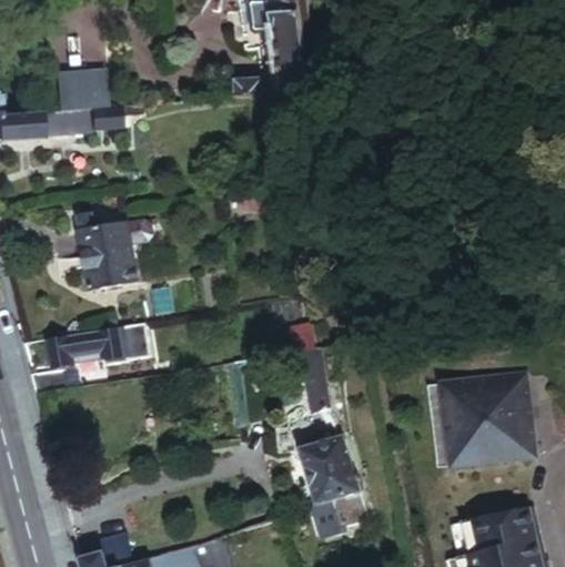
[(255,0),(244,1),(248,31),(258,30),(259,44),(272,43),(276,92),(313,89),(312,77),(306,78),(299,0),(255,0)]
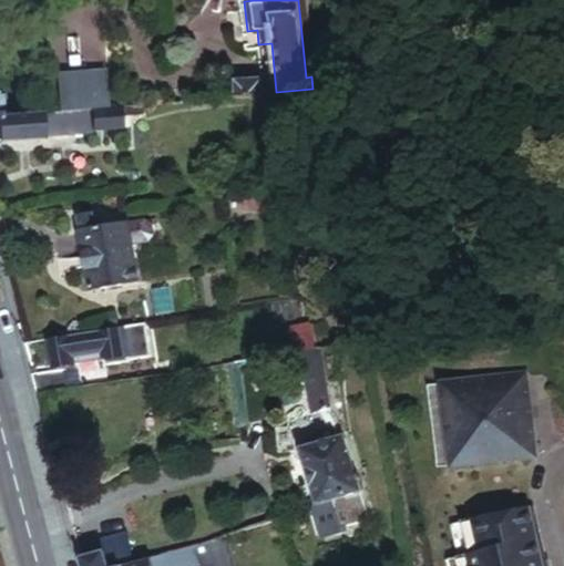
[(55,111),(108,106),(104,67),(52,71),(55,111)]
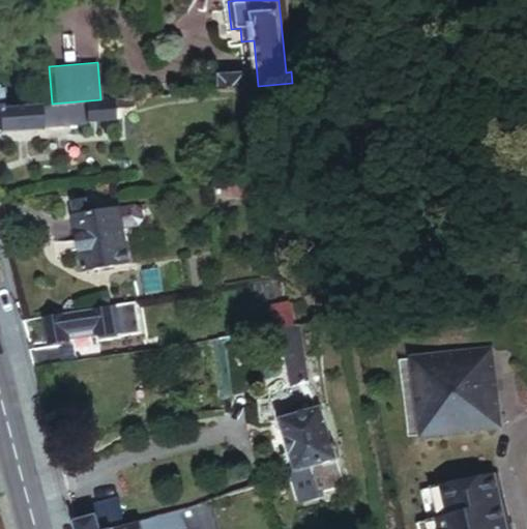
[(216,76),(217,89),(238,88),(237,74),(216,76)]
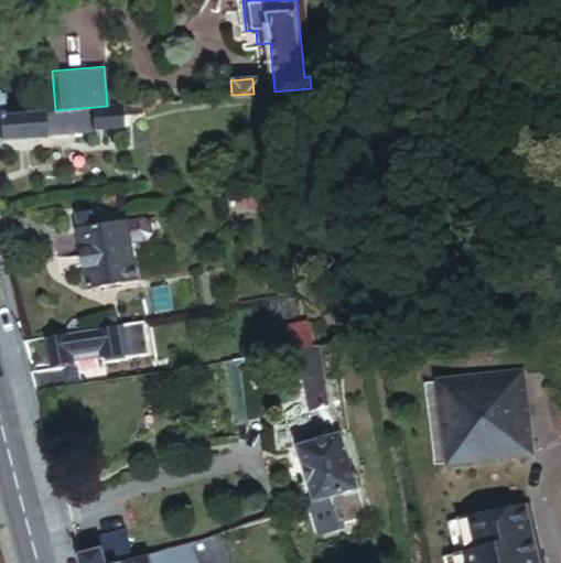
[(141,104),(121,105),(121,114),(141,112),(141,104)]
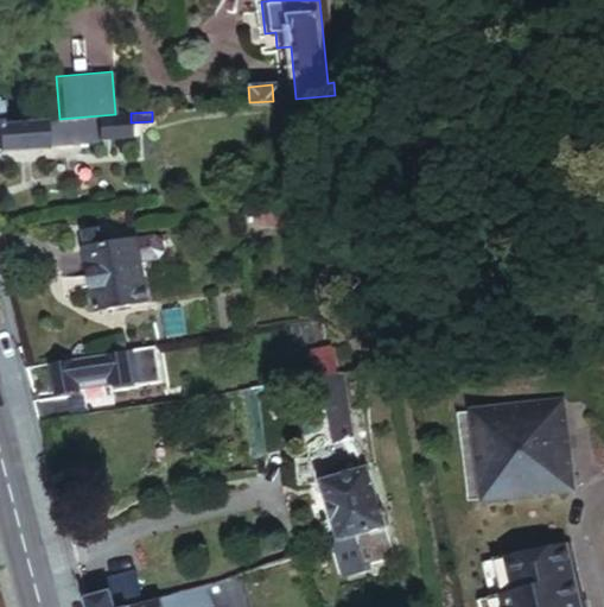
[(58,134),(78,132),(80,144),(100,143),(99,138),(132,134),(131,122),(131,113),(115,114),(59,119),(7,124),(0,124),(0,152),(2,152),(46,149),(45,144),(58,143),(58,134)]
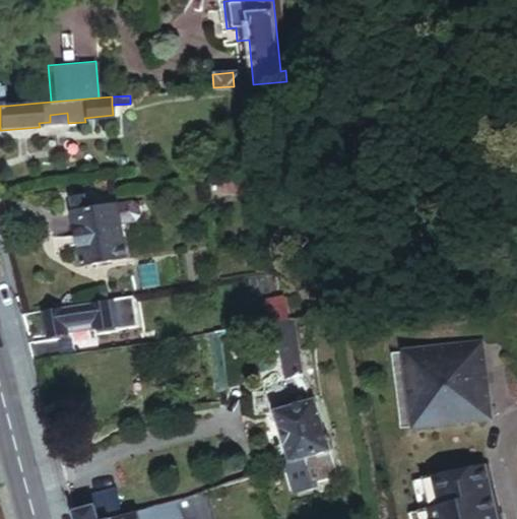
[(85,198),(73,201),(76,213),(73,214),(84,269),(129,260),(122,226),(118,206),(88,212),(85,198)]
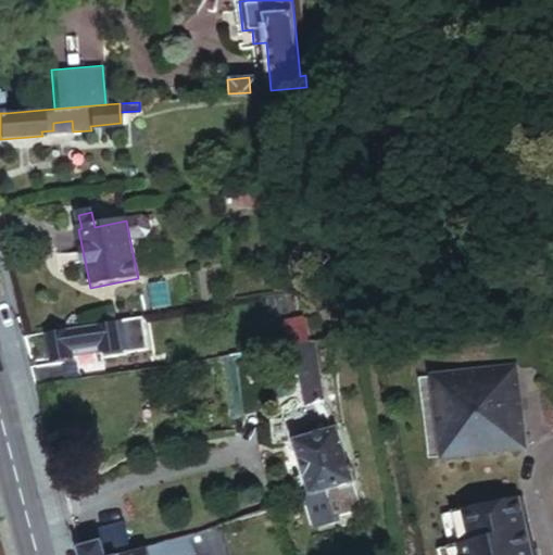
[(140,217),(126,221),(130,242),(145,239),(148,235),(145,221),(140,217)]
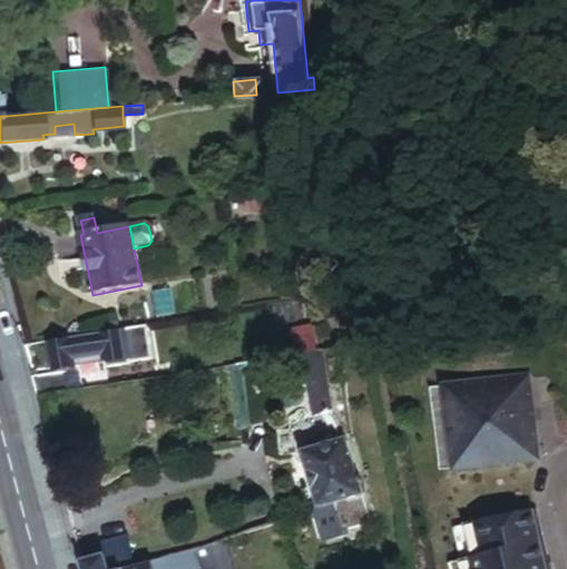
[(144,327),(50,341),(54,368),(105,361),(106,363),(128,360),(129,357),(147,355),(144,327)]
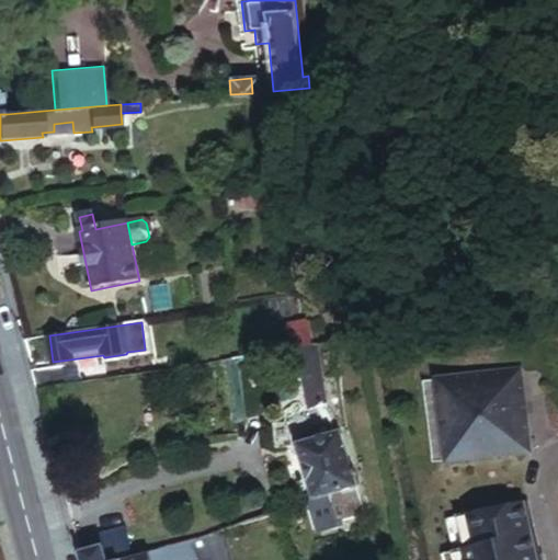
[(336,344),(318,345),(322,377),(339,375),(336,344)]
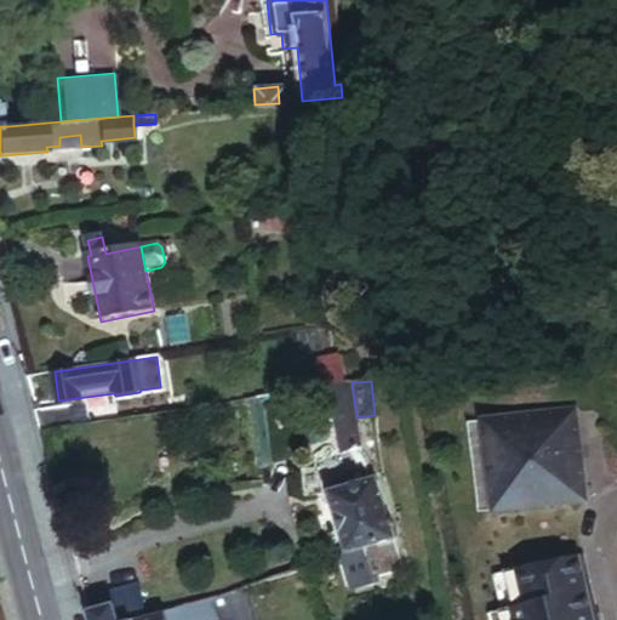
[(344,384),(329,386),(341,453),(355,445),(344,384)]
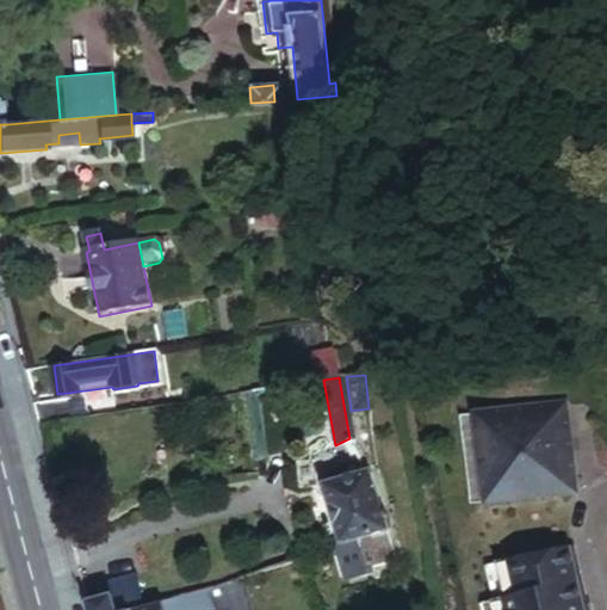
[(297,412),(292,386),(276,388),(280,414),(297,412)]
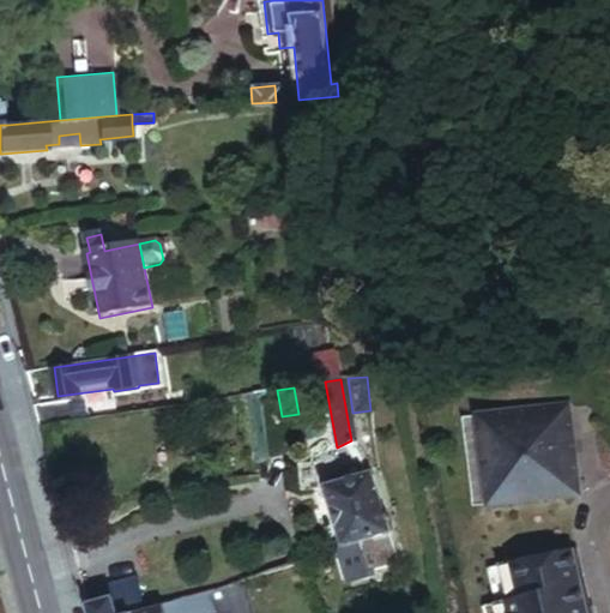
[(84,400),(36,407),(38,424),(86,416),(84,400)]
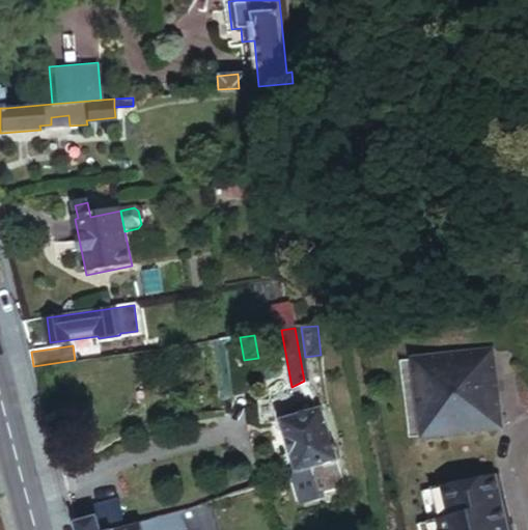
[(494,351),(416,358),(423,435),(501,428),(494,351)]
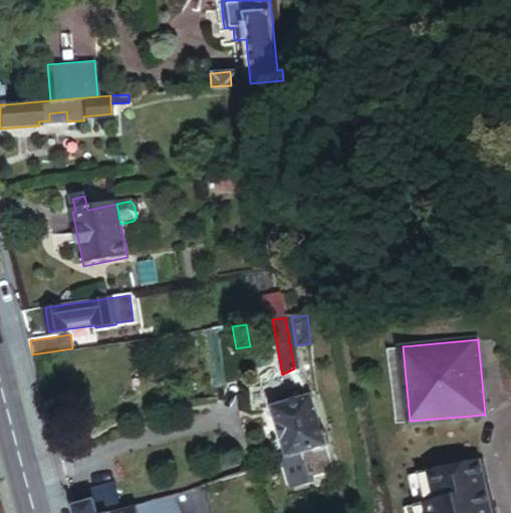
[(261,388),(248,390),(251,410),(264,409),(261,388)]
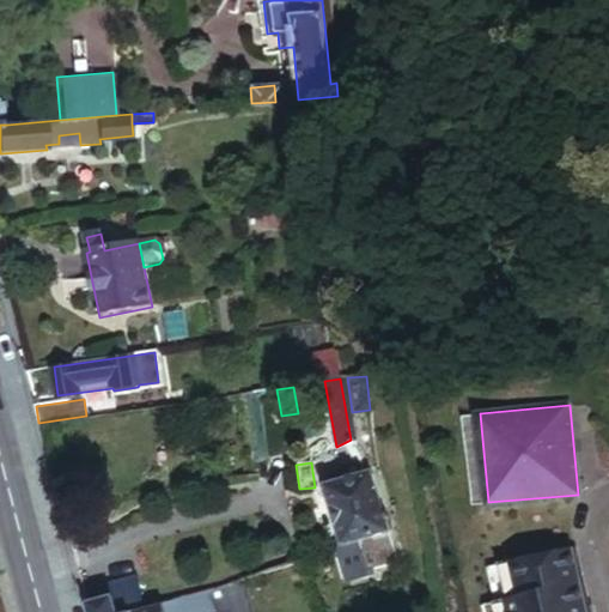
[(338,471),(341,482),(360,476),(357,465),(338,471)]
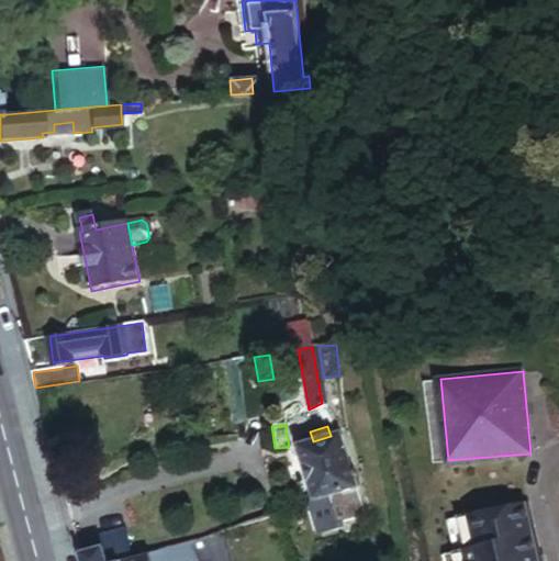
[(295,436),(299,446),(313,441),(310,432),(295,436)]
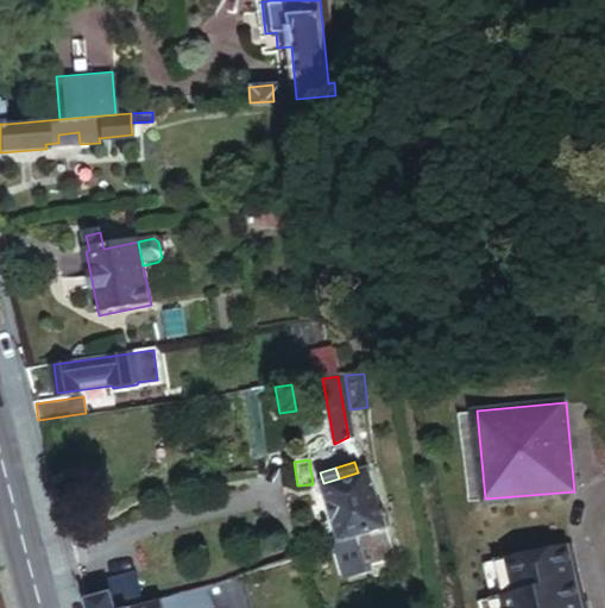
[(323,483),(320,484),(338,543),(384,527),(366,470),(358,472),(339,478),(323,483)]
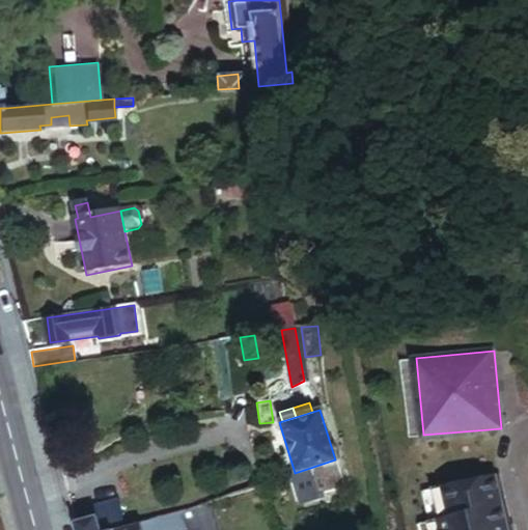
[(335,459),(295,473),(299,484),(336,473),(339,472),(335,459)]
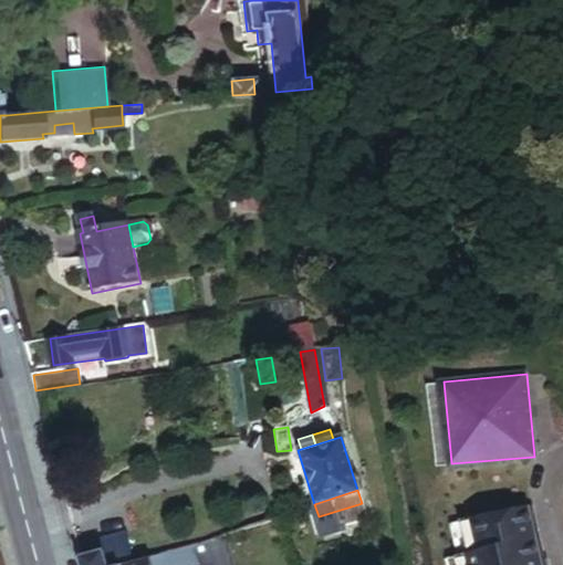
[(358,504),(319,516),(323,532),(364,520),(358,504)]
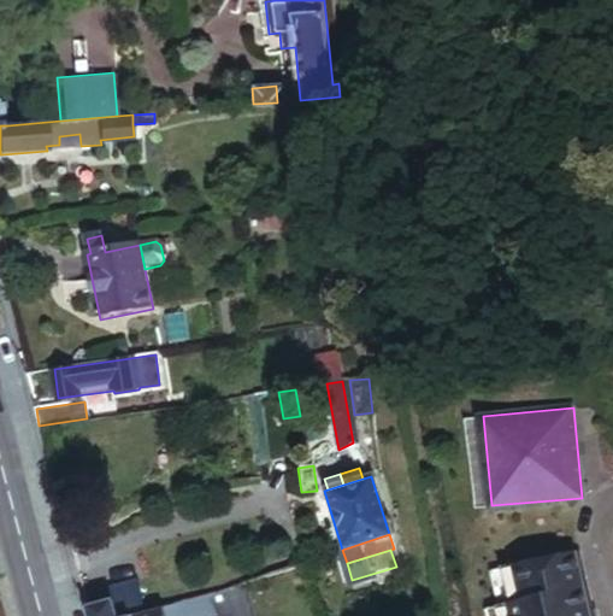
[(577,551),(502,568),(510,603),(495,606),(497,615),(585,615),(584,610),(589,610),(577,551)]
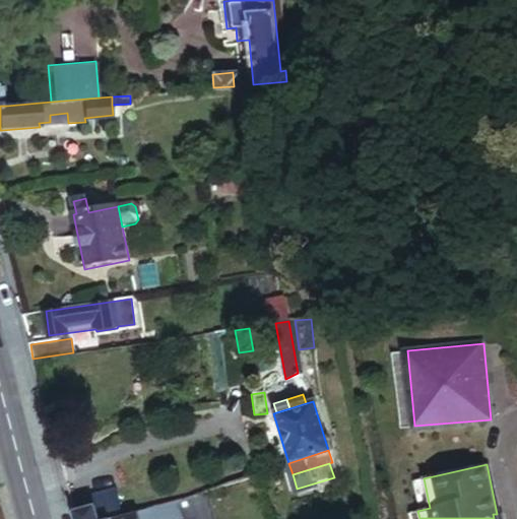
[(115,490),(92,495),(95,506),(99,518),(104,518),(121,515),(115,490)]
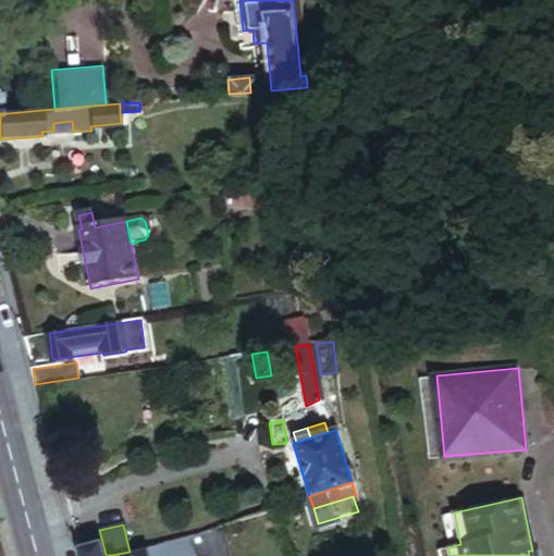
[(180,555),(194,552),(195,555),(226,555),(219,526),(172,540),(130,552),(111,555),(106,555),(102,542),(77,548),(78,555),(180,555)]
